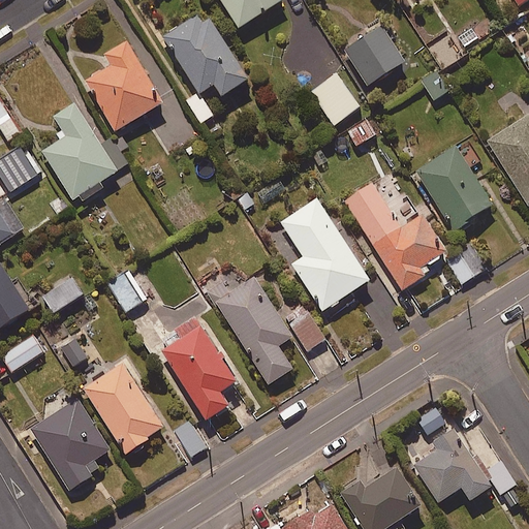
[(283,2),(281,0),(219,0),(238,30),(283,2)]
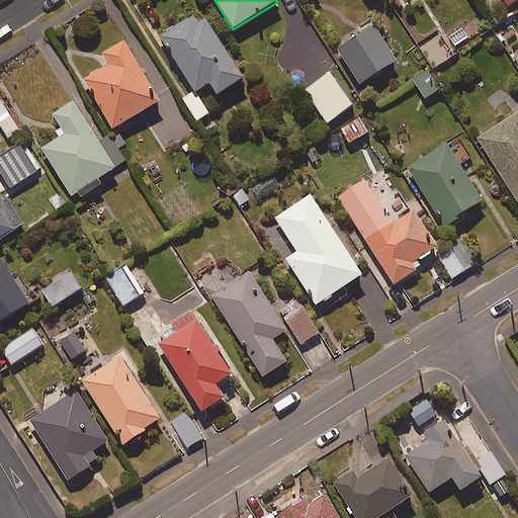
[(242,80),(199,12),(158,37),(191,91),(206,82),(216,96),(242,80)]
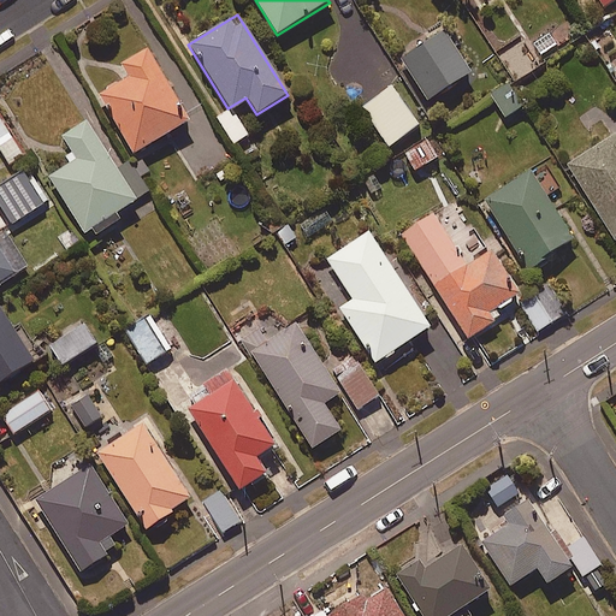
[(402,78),(362,18),(335,36),(344,51),(330,60),(359,106),(402,78)]
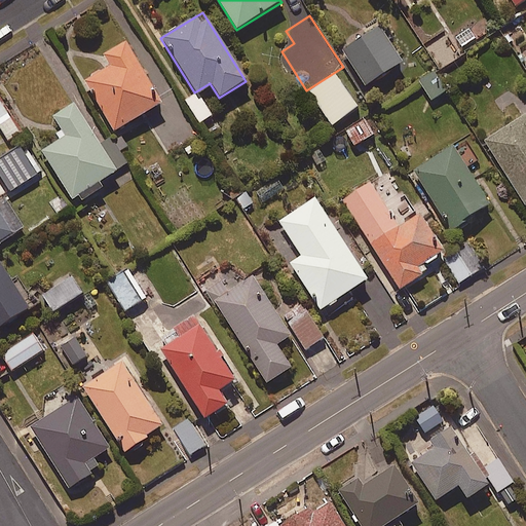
[(402,64),(379,28),(342,50),(365,86),(402,64)]
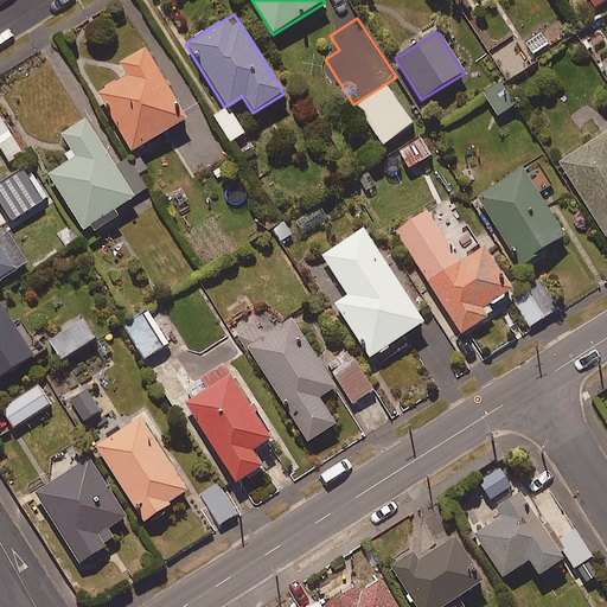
[(197,127),(154,56),(126,74),(133,84),(107,100),(141,159),(197,127)]
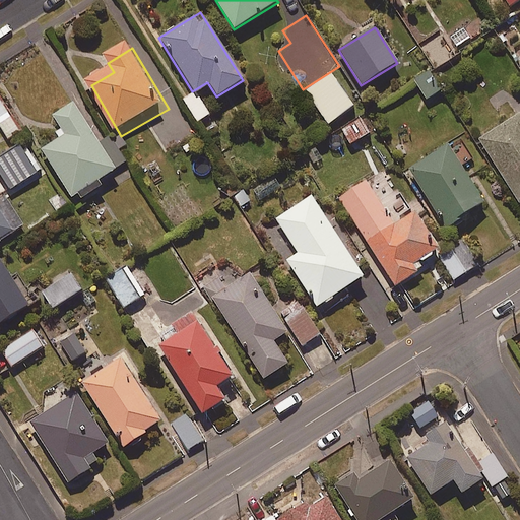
[(441,90),(428,71),(414,80),(427,100),(441,90)]
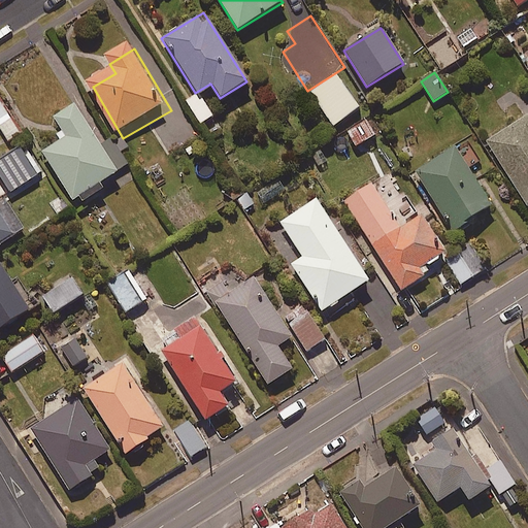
[(336,75),(310,93),(332,126),(358,109),(336,75)]
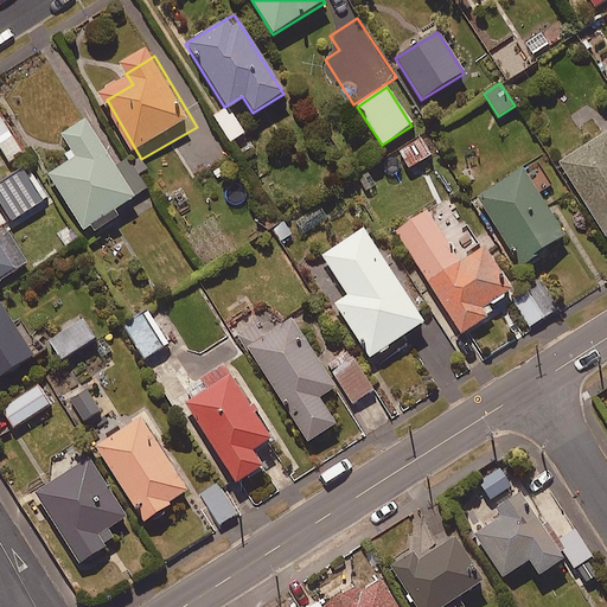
[(244,134),(228,107),(213,116),(230,144),(244,134)]
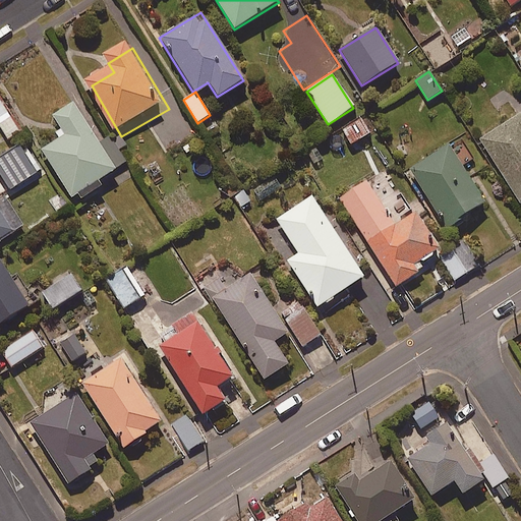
[(21,132),(0,97),(0,128),(7,140),(21,132)]
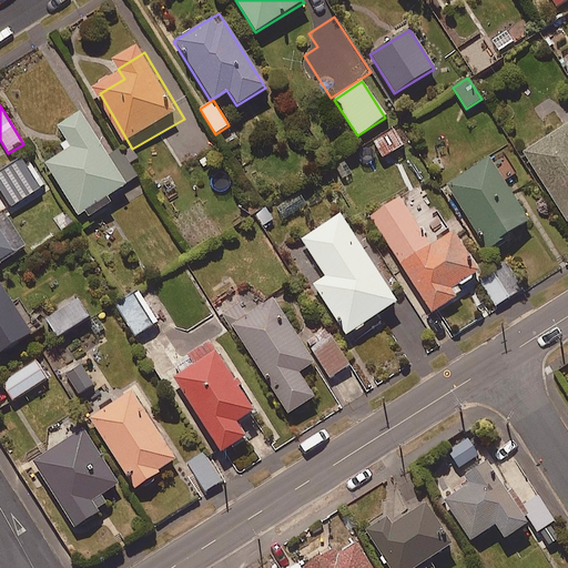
[(44,164),(82,223),(111,204),(107,198),(139,178),(120,149),(107,156),(79,113),(56,129),(69,149),(44,164)]
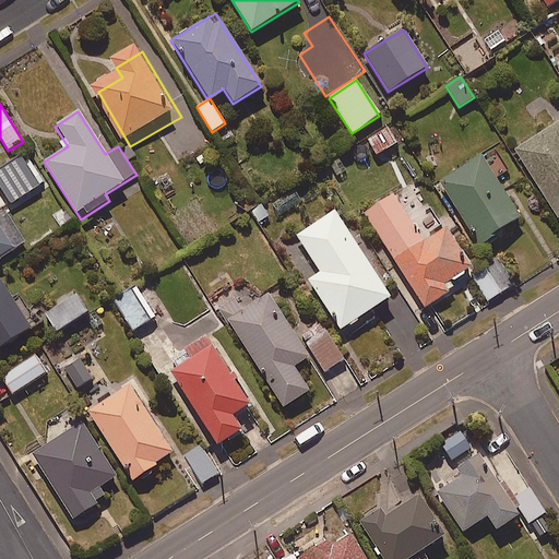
[(558,126),(558,123),(514,151),(558,222),(558,126)]
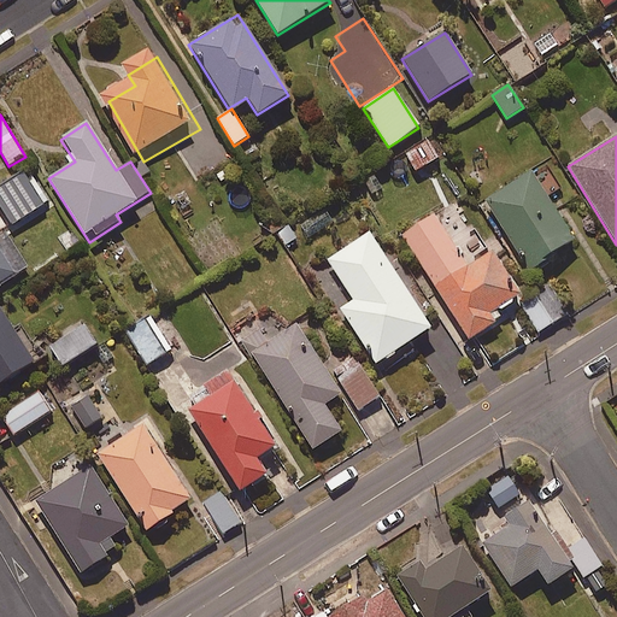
[(438,159),(428,142),(406,154),(416,171),(438,159)]
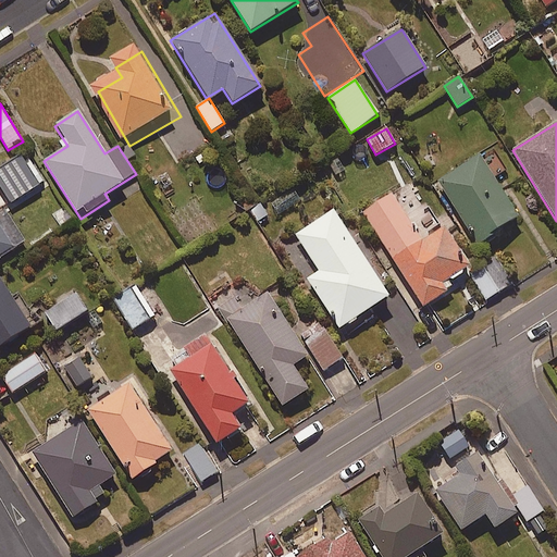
[(519,218),(479,156),(438,183),(478,244),(519,218)]
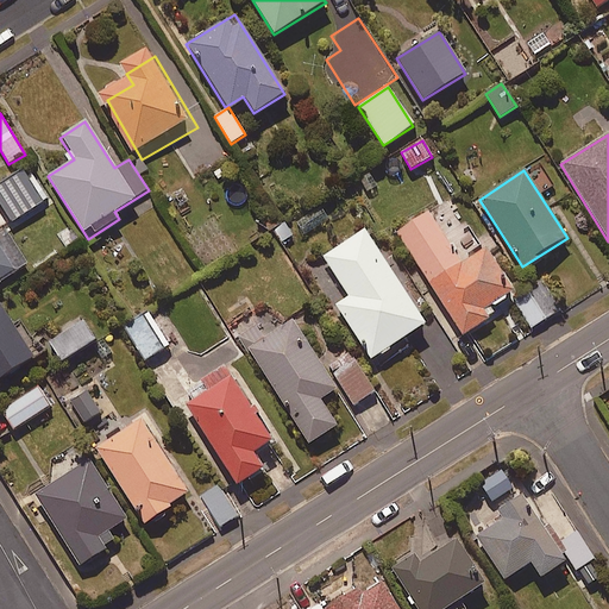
[(382,192),(369,173),(356,181),(369,200),(382,192)]
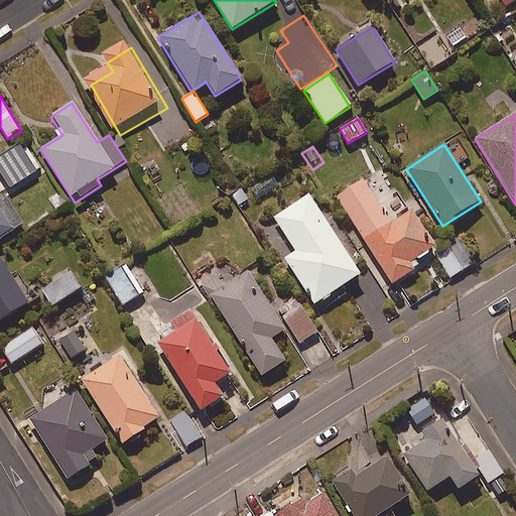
[(44,174),(27,147),(1,164),(18,190),(44,174)]
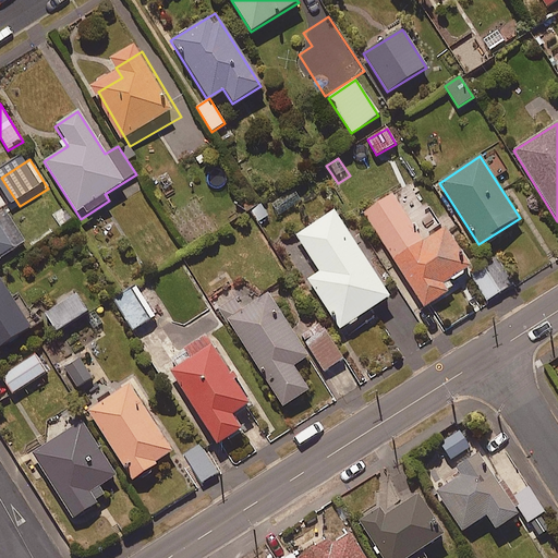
[(302,203),(294,191),(271,204),(278,217),(302,203)]
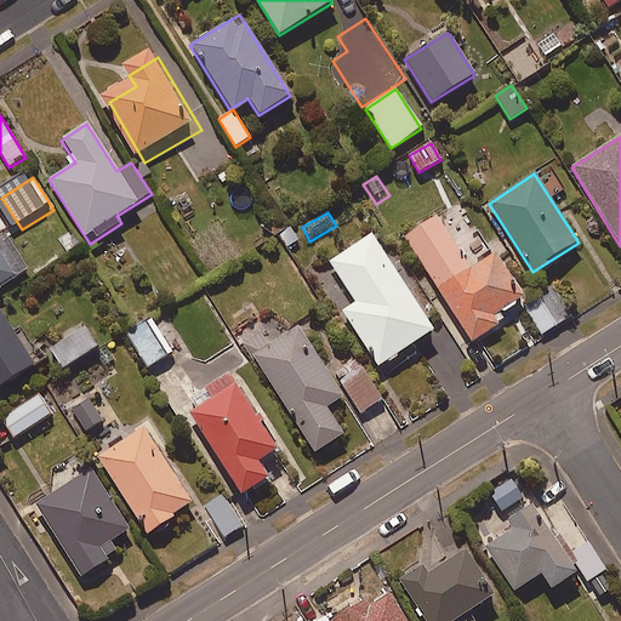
[(469,269),(438,217),(405,237),(469,343),(505,323),(500,314),(524,300),(496,254),(469,269)]
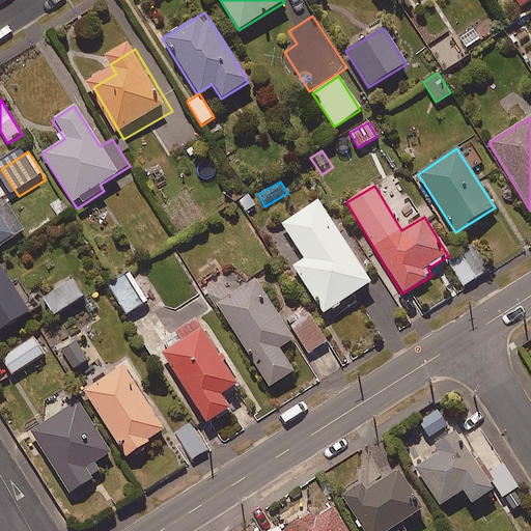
[(0,202),(0,244),(21,231),(3,201),(0,202)]
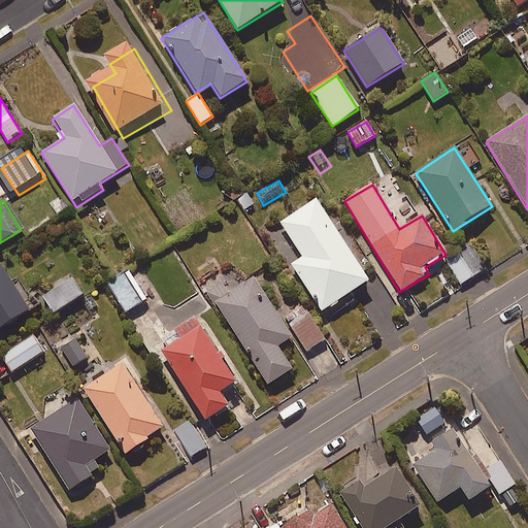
[(368,283),(316,200),(279,223),(302,258),(291,265),(321,312),(368,283)]
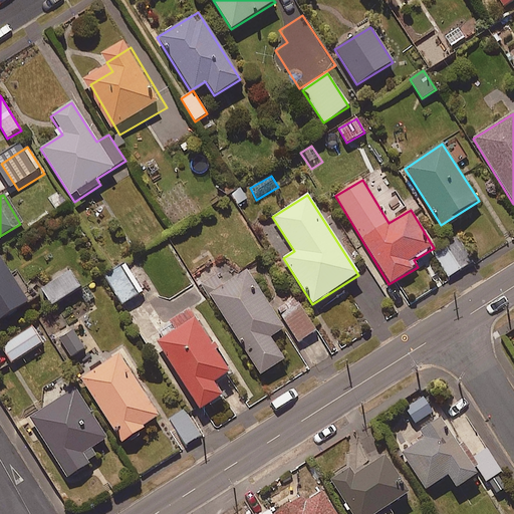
[(473,261),(463,244),(438,259),(449,276),(473,261)]
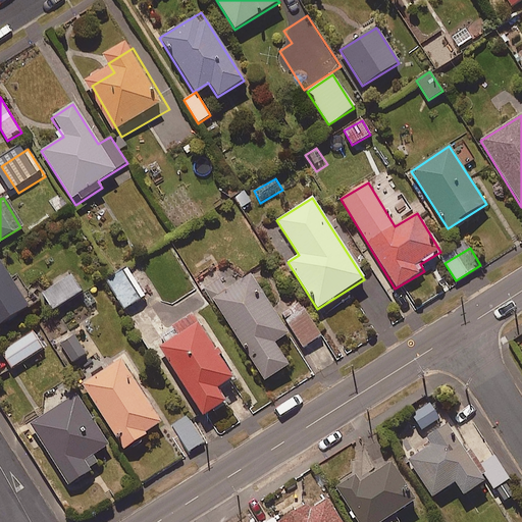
[(0,262),(0,325),(29,308),(0,262)]
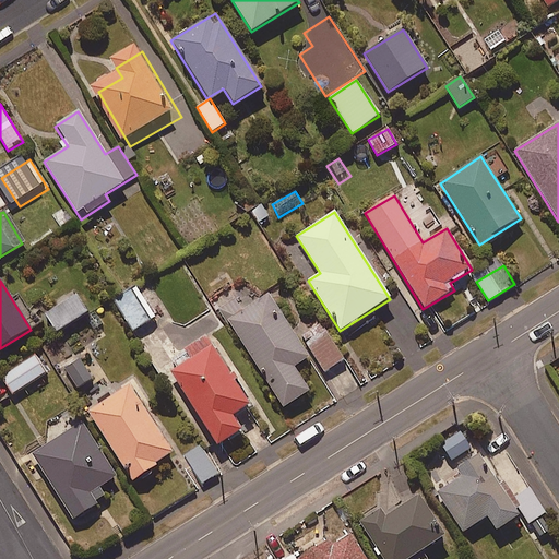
[(259,301),(248,285),(217,304),(282,409),(309,393),(294,368),(308,359),(269,295),(259,301)]
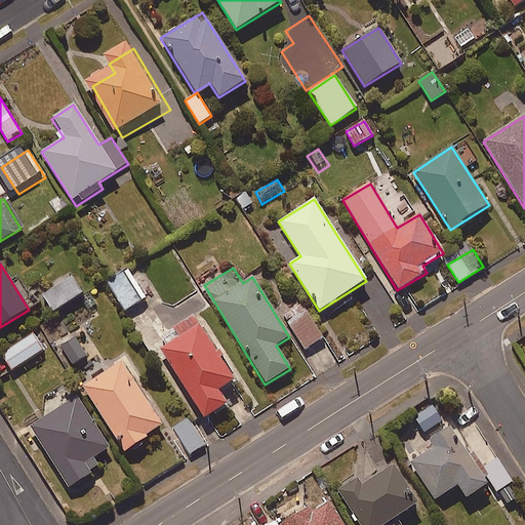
[(146,297),(127,270),(107,282),(125,311),(146,297)]
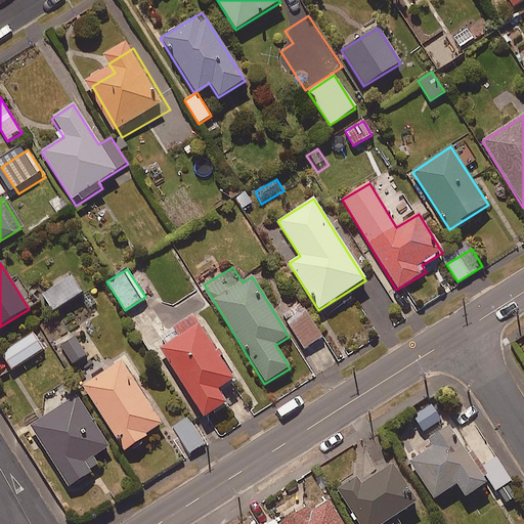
[(82,294),(69,272),(39,291),(52,312),(82,294)]
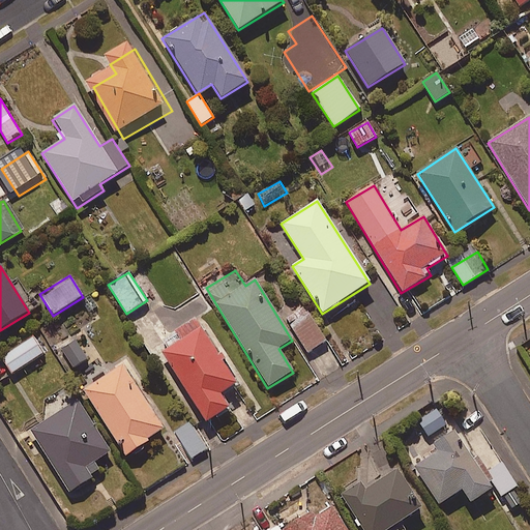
[(326,342),(310,313),(292,323),(308,352),(326,342)]
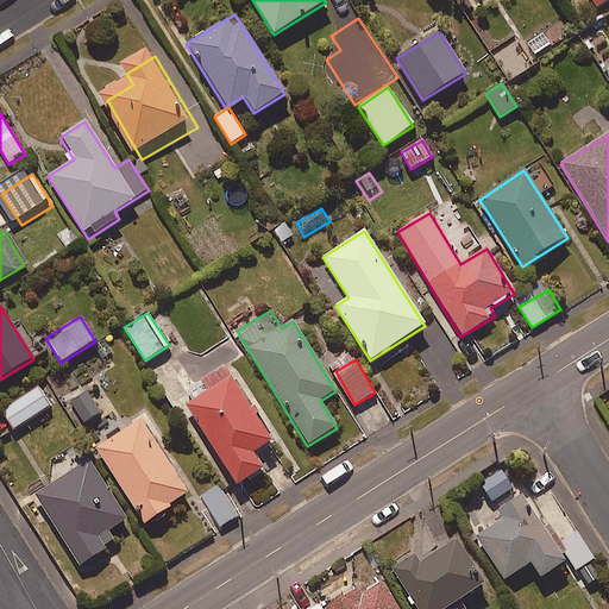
[(269,445),(226,368),(201,382),(207,393),(187,403),(233,487),(262,471),(252,453),(269,445)]
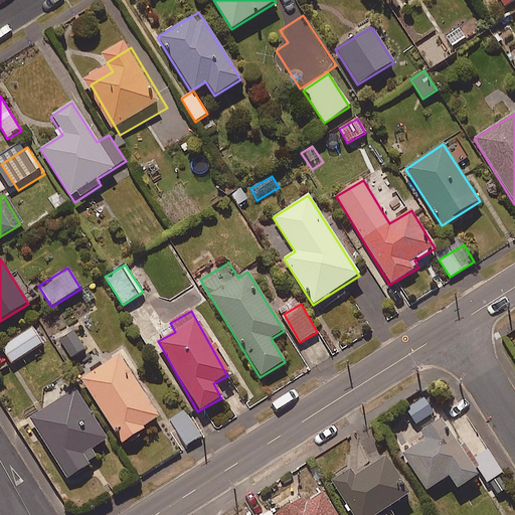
[(42,343),(32,328),(1,348),(11,364),(42,343)]
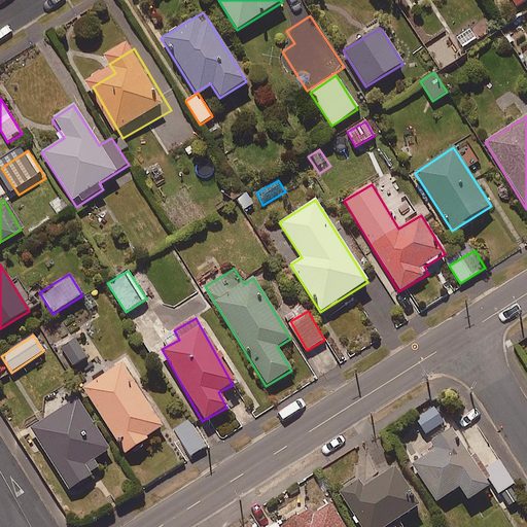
[(86,357),(75,340),(62,349),(73,366),(86,357)]
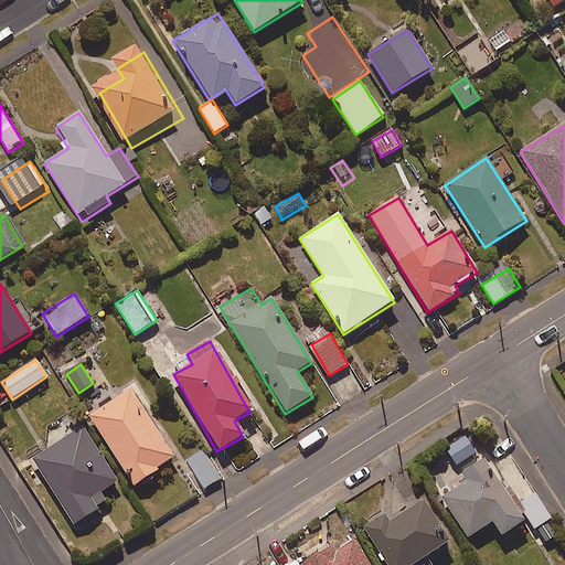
[(174,460),(130,391),(89,416),(132,486),(174,460)]
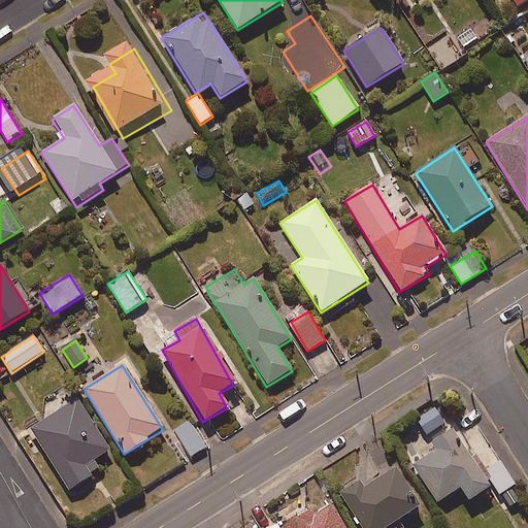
[(109,452),(77,399),(29,429),(68,492),(100,472),(93,462),(109,452)]
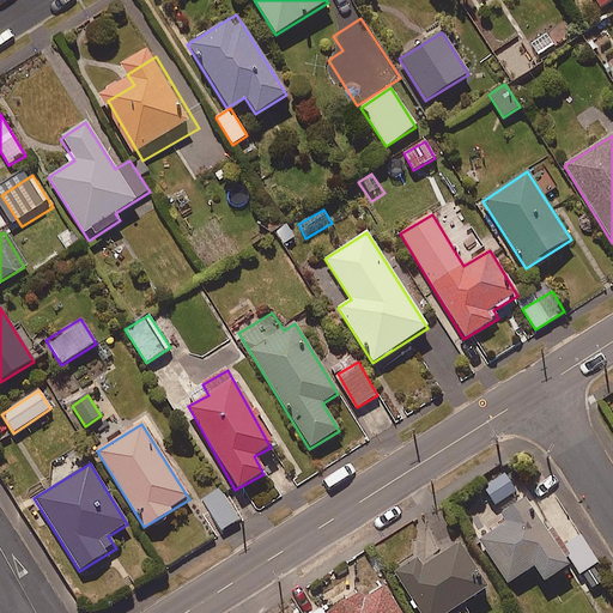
[(240,520),(220,489),(202,499),(220,530),(240,520)]
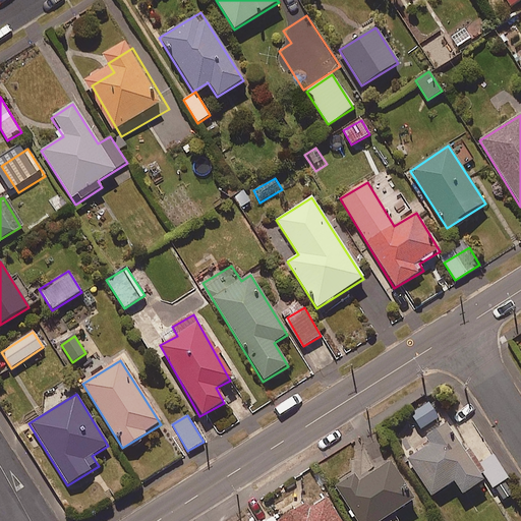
[(487,479),(451,422),(430,436),(424,426),(407,438),(417,453),(406,460),(430,498),(454,482),(462,497),(487,479)]
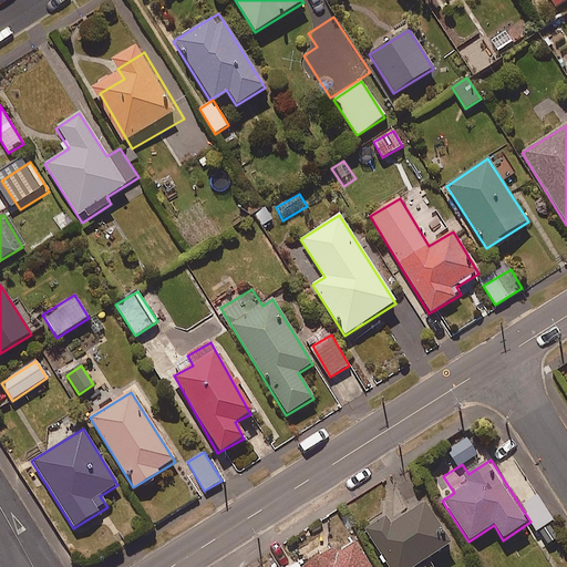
[(451,545),(424,503),(390,525),(383,515),(363,528),(388,566),(432,566),(428,560),(451,545)]
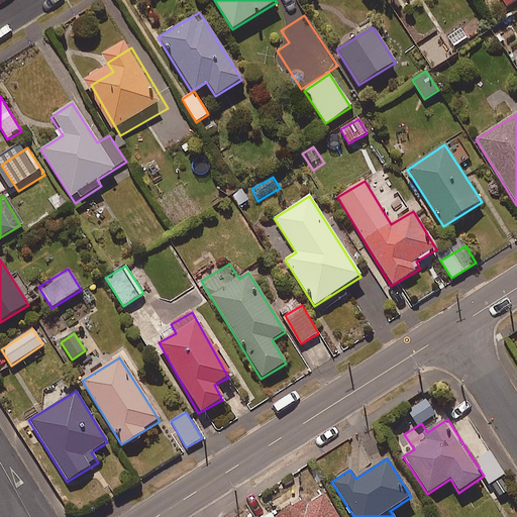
[(336,516),(320,491),(277,516),(336,516)]
